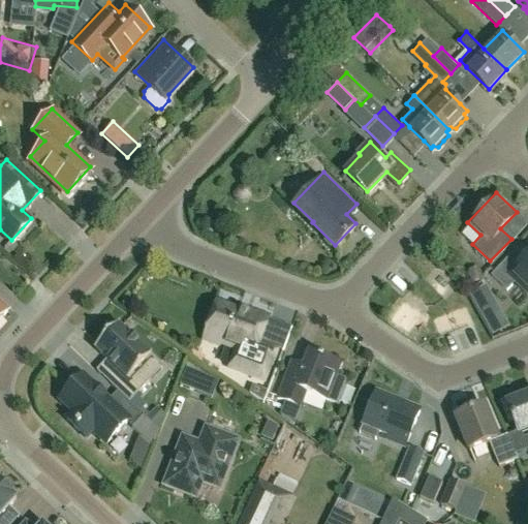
[(527,250),(521,258),(511,250),(491,272),(506,287),(515,279),(527,291),(527,250)]
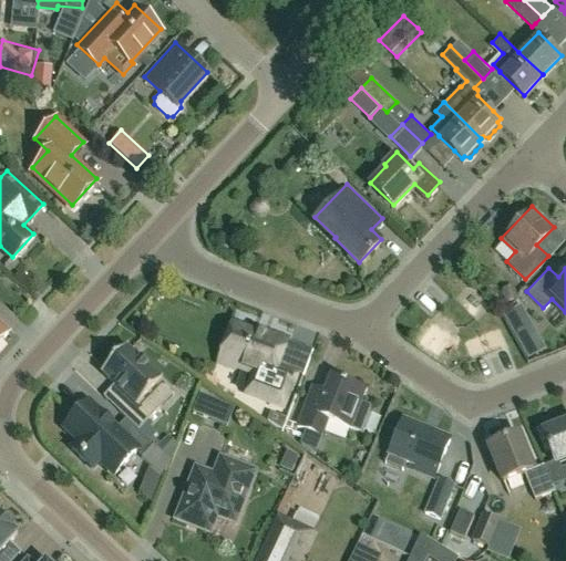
[(527,304),(514,321),(524,330),(538,313),(527,304)]
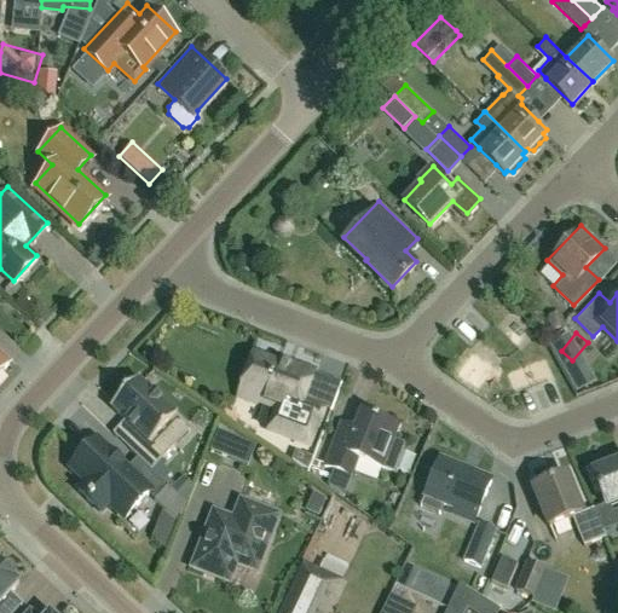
[(0,368),(10,358),(0,348),(0,368)]
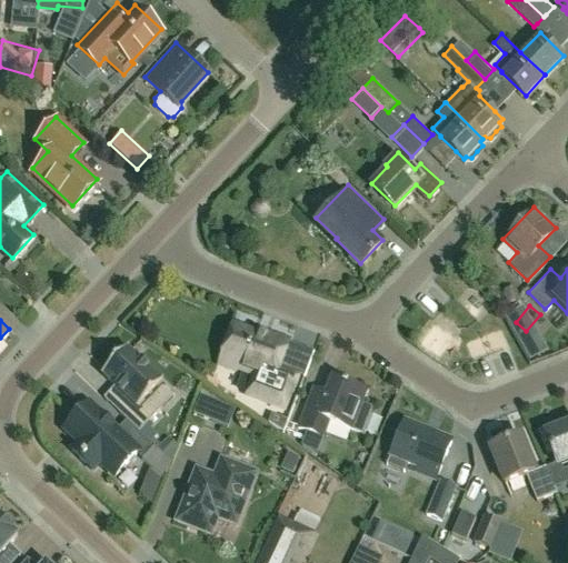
[(252,371),(246,391),(282,404),(289,386),(291,386),(298,369),(278,362),(287,338),(268,330),(266,335),(231,322),(229,330),(225,331),(220,342),(223,345),(218,358),(252,371)]
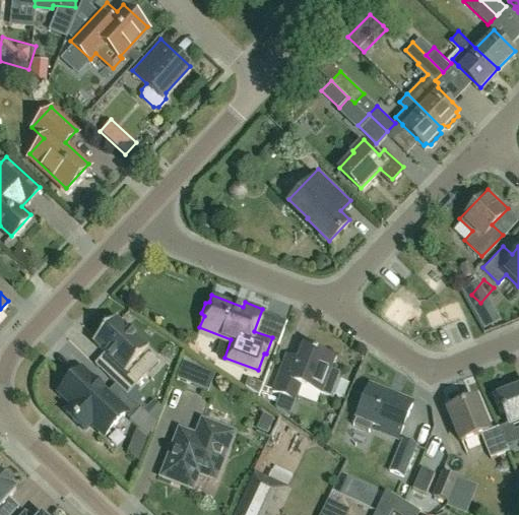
[(119,364),(108,376),(126,392),(145,372),(133,361),(147,346),(115,315),(92,339),(119,364)]
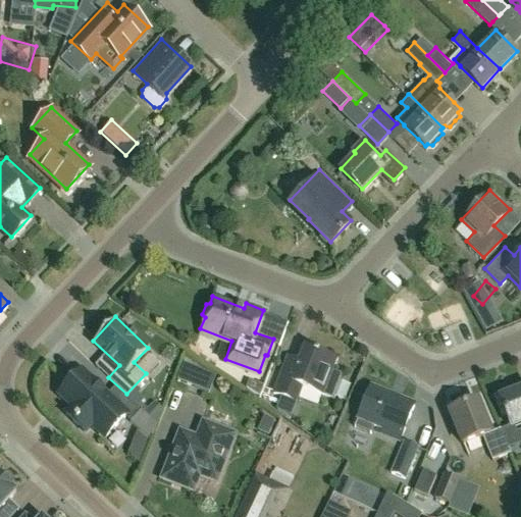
[(272,389),(280,393),(296,398),(302,383),(322,392),(322,391),(331,394),(340,372),(331,368),(335,357),(303,344),(292,371),(281,367),(272,389)]
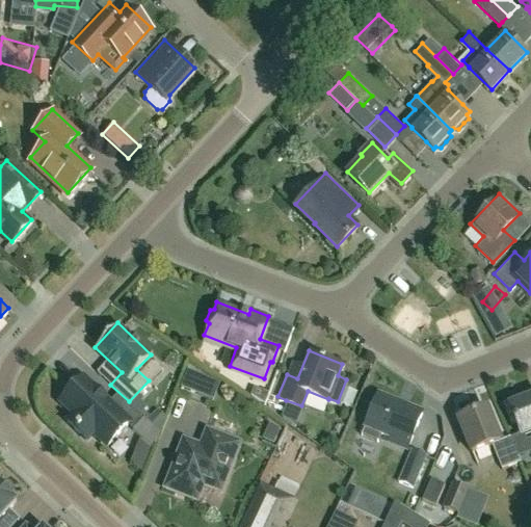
[(192,369),(188,390),(201,392),(205,372),(192,369)]
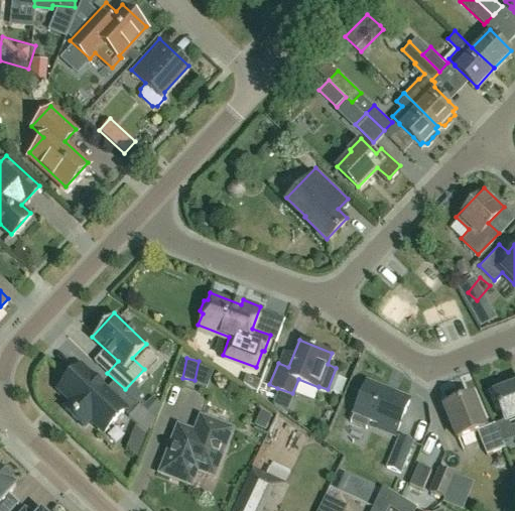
[(71,399),(63,406),(83,423),(90,416),(103,429),(125,406),(101,383),(93,375),(92,375),(80,363),(57,386),(71,399)]
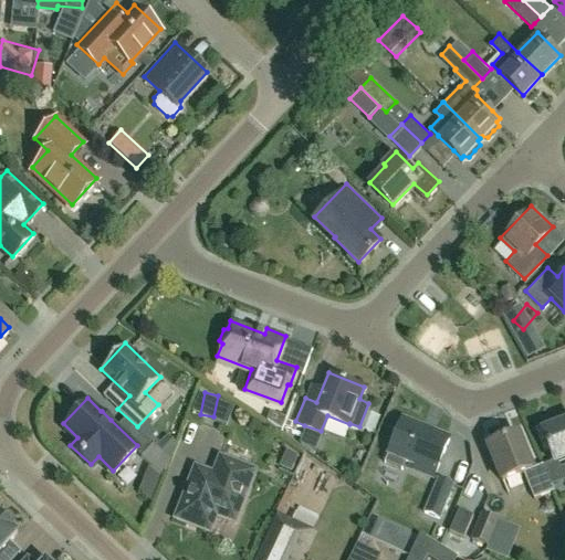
[(284,413),(269,408),(265,415),(280,425),(284,413)]
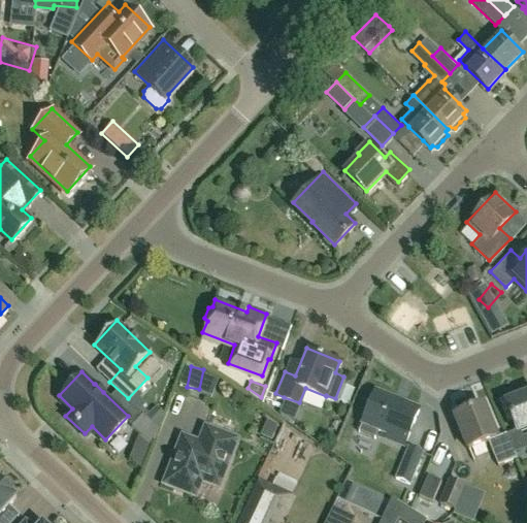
[(418,406),(373,389),(361,420),(389,431),(387,435),(403,443),(418,406)]
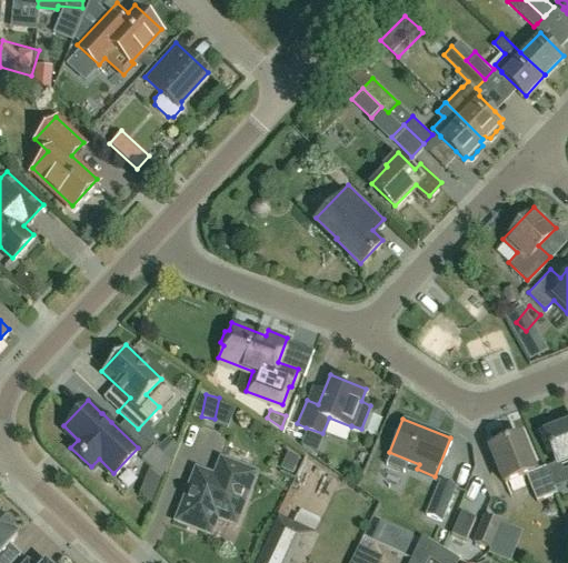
[(567,420),(542,430),(539,432),(546,451),(550,450),(555,462),(567,455),(567,420)]
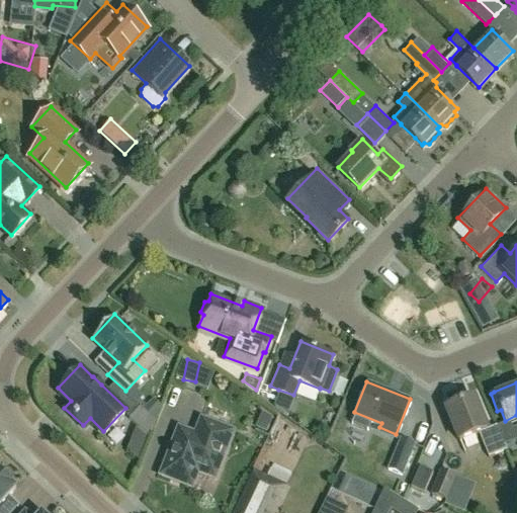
[(505,446),(501,435),(497,426),(487,430),(472,395),(445,406),(458,438),(478,431),(487,453),(505,446)]
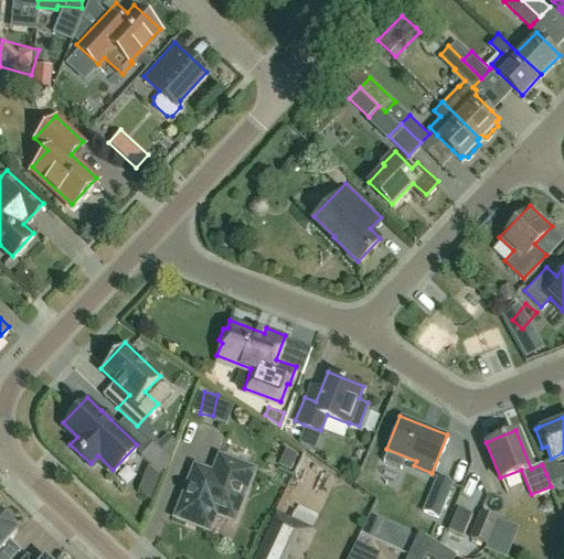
[(161,473),(168,454),(152,440),(139,452),(161,473)]
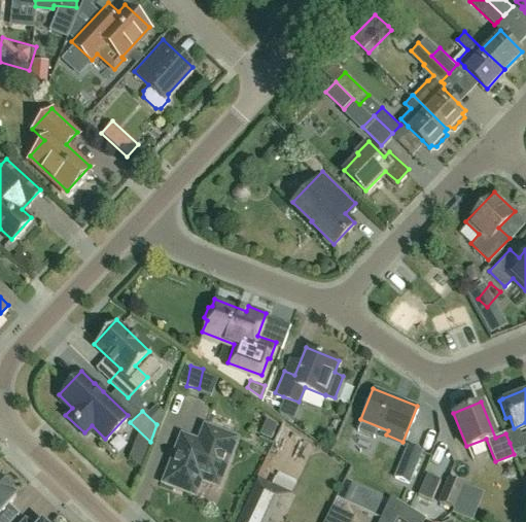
[(181,431),(163,480),(186,489),(193,474),(218,483),(237,436),(211,425),(202,422),(196,438),(181,431)]
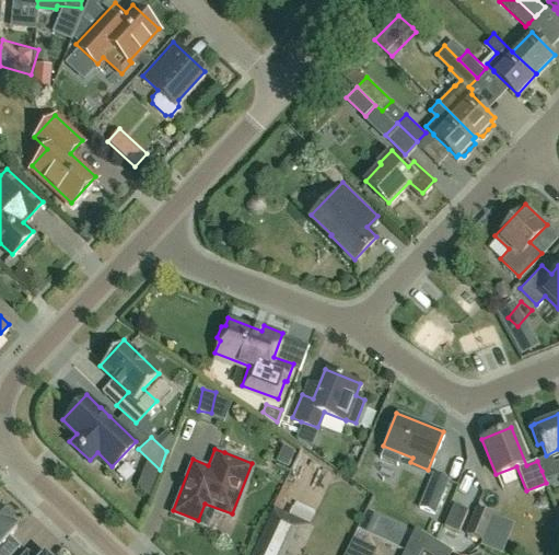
[(416,509),(416,510),(431,517),(447,476),(432,470),(421,496),(420,497),(416,509)]
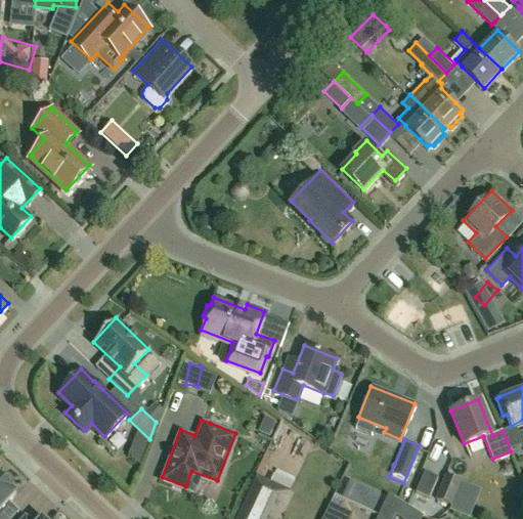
[(429,494),(437,473),(424,468),(416,489),(429,494)]
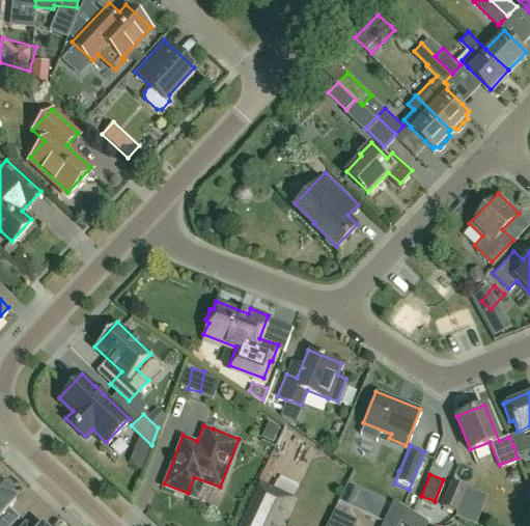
[(479,504),(463,497),(468,487),(450,479),(440,502),(474,517),(479,504)]
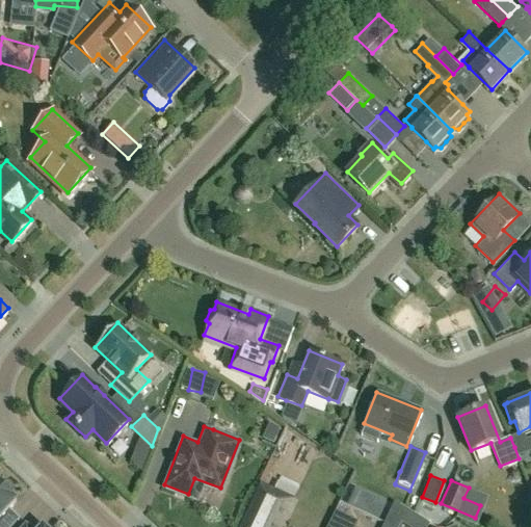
[(276,526),(291,498),(261,483),(240,526),(276,526)]
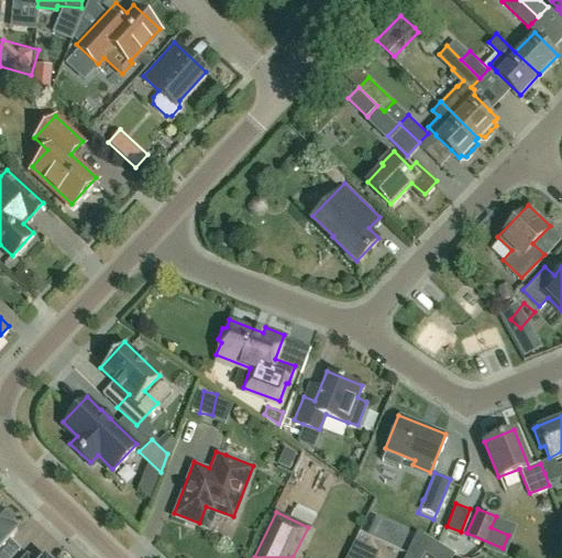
[(0,545),(8,536),(17,528),(0,513),(0,545)]
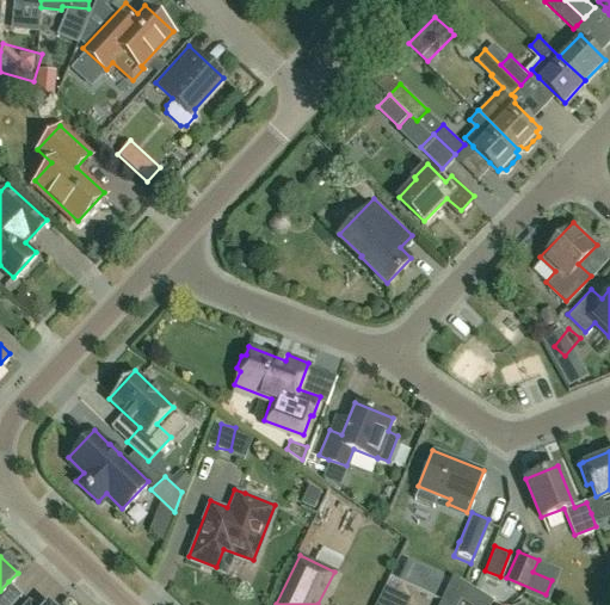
[(399,578),(435,594),(444,576),(407,559),(399,578)]
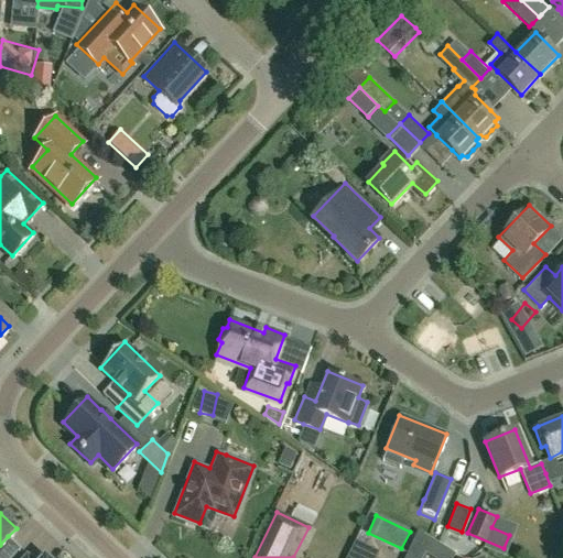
[(417,528),(407,550),(402,557),(419,557),(424,549),(439,557),(448,557),(454,550),(417,528)]
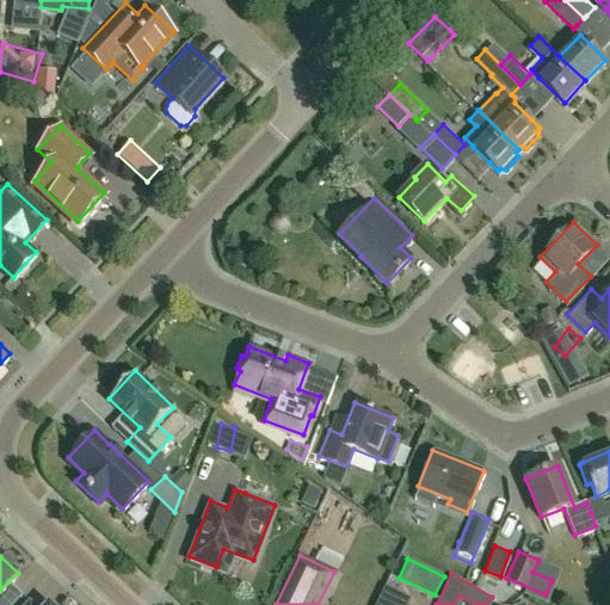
[(384,582),(373,604),(406,604),(411,594),(384,582)]
